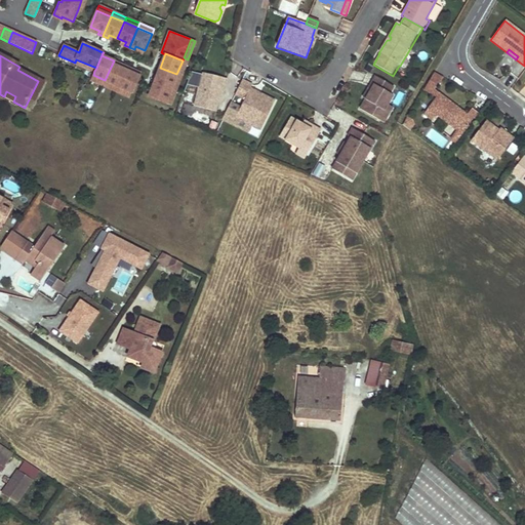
[(183,74),(188,59),(184,57),(183,61),(177,72),(183,74)]
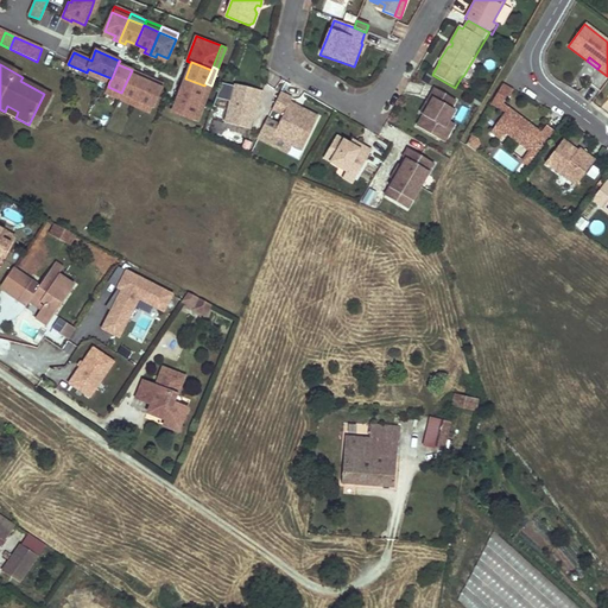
[(88,69),(87,73),(109,82),(112,78),(88,69)]
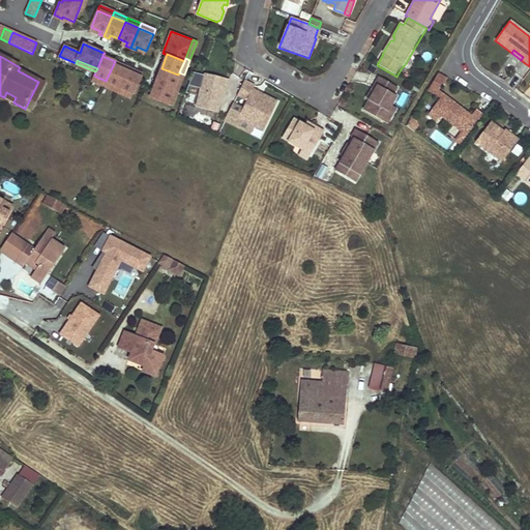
[(115,61),(106,81),(119,87),(128,66),(123,64),(122,67),(114,64),(115,61)]
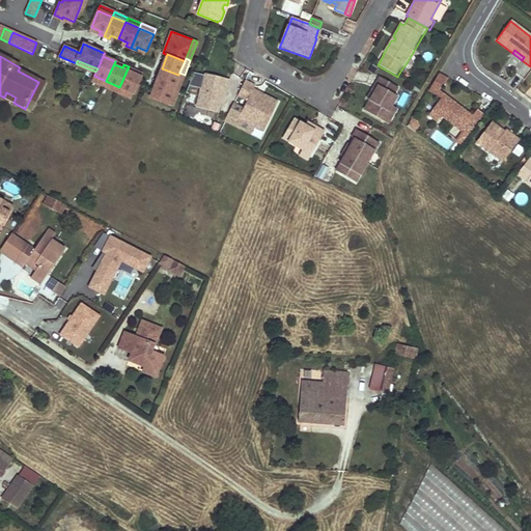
[(129,66),(119,87),(134,92),(141,76),(132,72),(133,68),(129,66)]
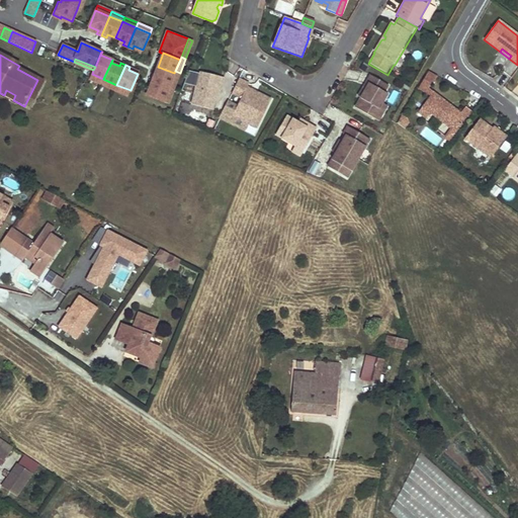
[(158,67),(153,80),(169,87),(169,85),(174,73),(158,67)]
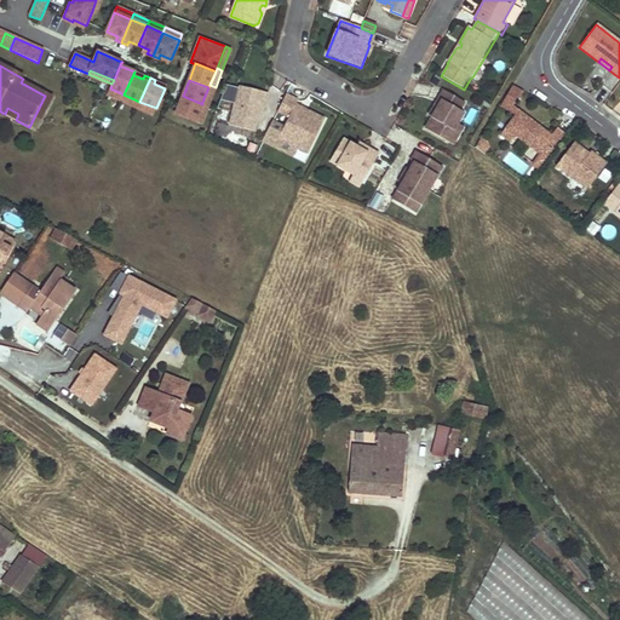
[(222,98),(233,101),(236,86),(225,84),(222,98)]
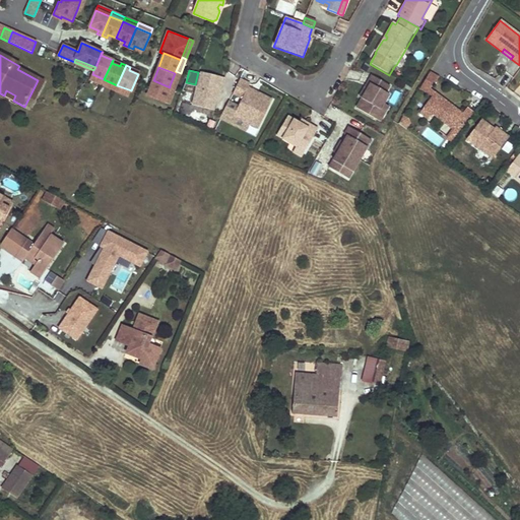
[(175,87),(181,73),(176,71),(175,73),(170,85),(175,87)]
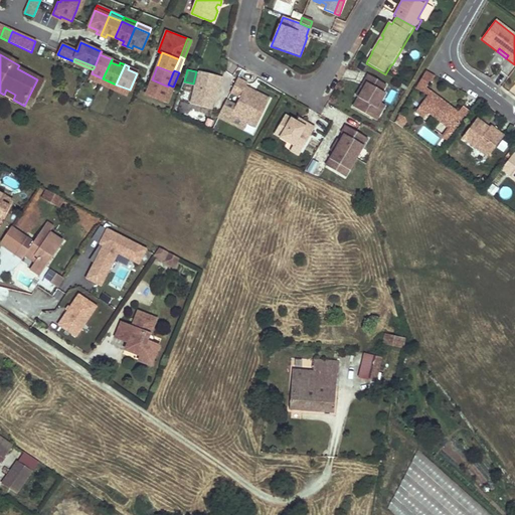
[(219,87),(221,78),(198,72),(190,106),(211,111),(214,97),(216,87),(219,87)]
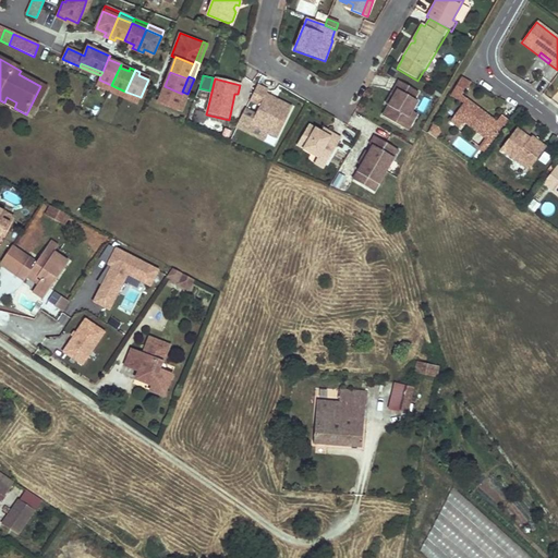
[(111,85),(99,80),(97,85),(109,91),(111,85)]
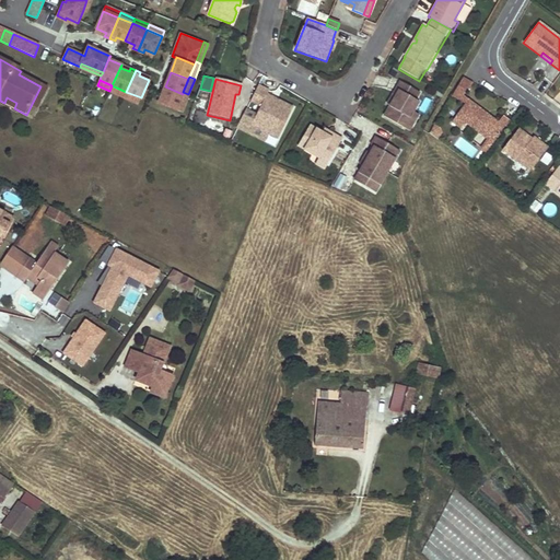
[(418,93),(399,82),(395,90),(397,91),(388,106),(382,117),(403,128),(411,112),(418,103),(413,101),(418,93)]
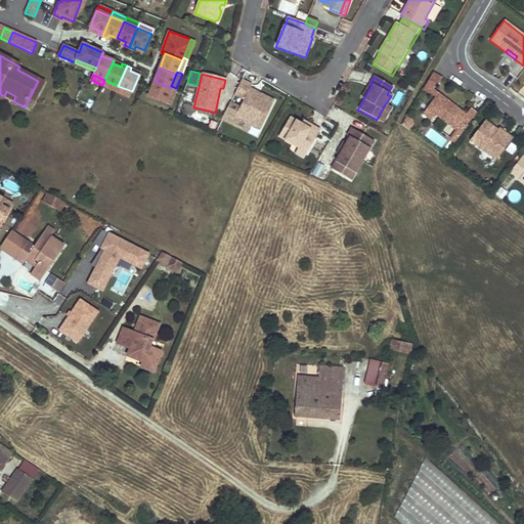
[(117,90),(118,86),(104,80),(102,85),(117,90)]
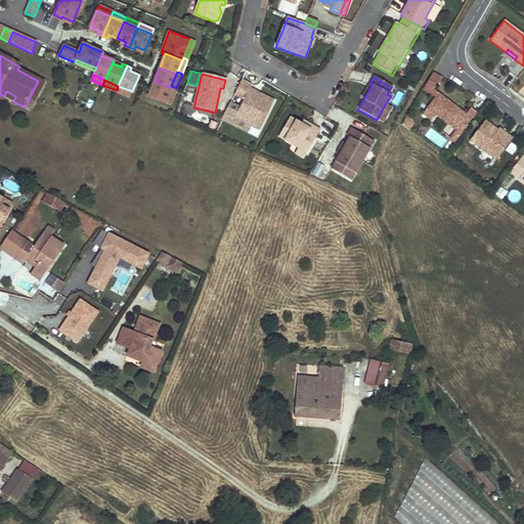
[(45,85),(38,81),(29,99),(35,102),(45,85)]
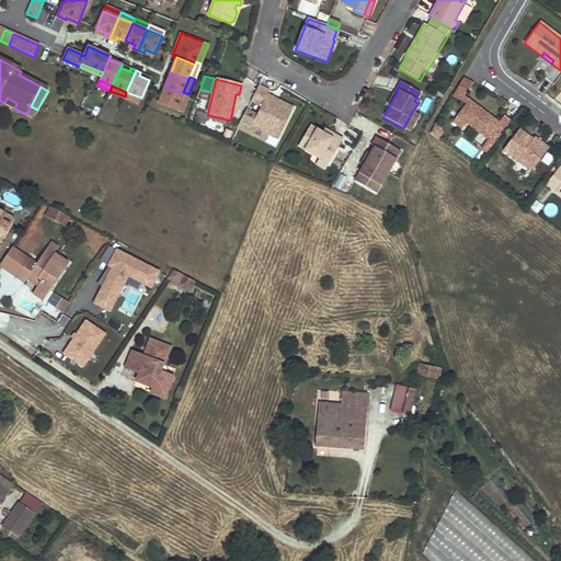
[(159,102),(178,109),(183,94),(165,87),(159,102)]
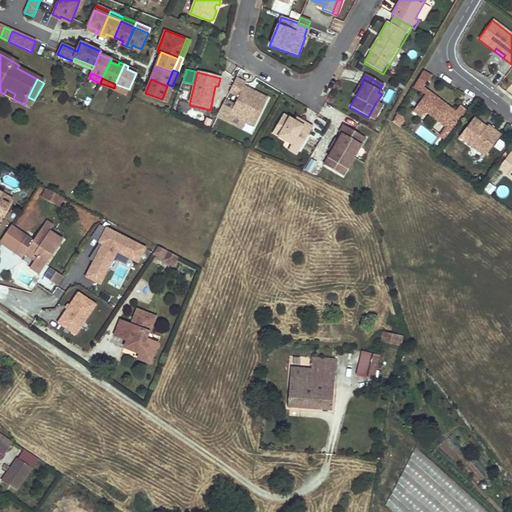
[(244,87),(246,84),(236,79),(229,93),(238,98),(234,106),(230,115),(246,123),(254,127),(268,99),(253,91),(252,94),(248,92),(249,90),(244,87)]
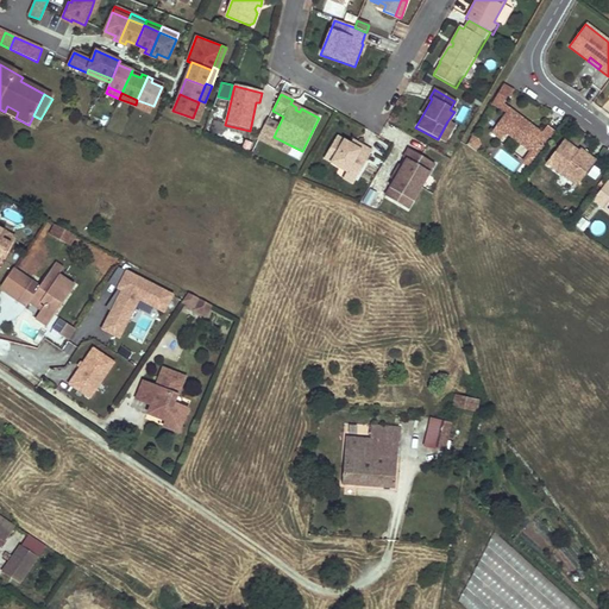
[(419,114),(422,115),(432,99),(429,98),(419,114)]
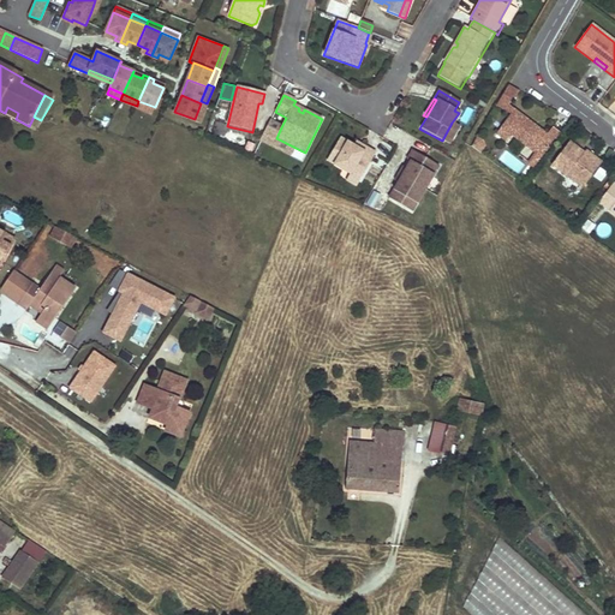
[(153,113),(155,107),(138,101),(137,106),(153,113)]
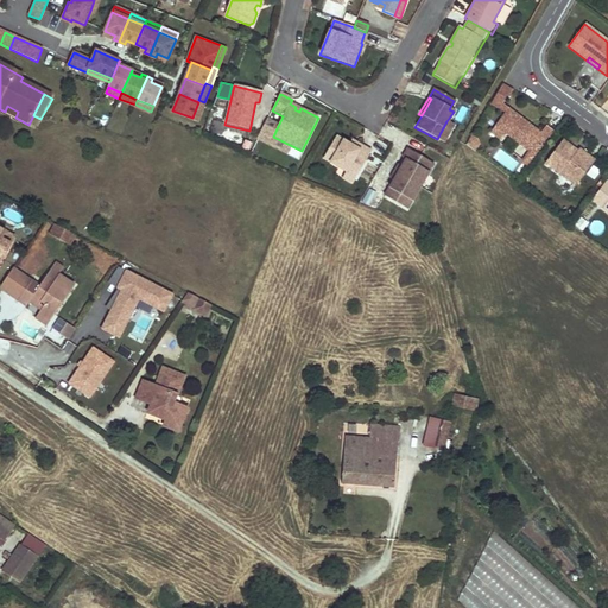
[(197,120),(204,102),(198,100),(198,102),(192,118),(197,120)]
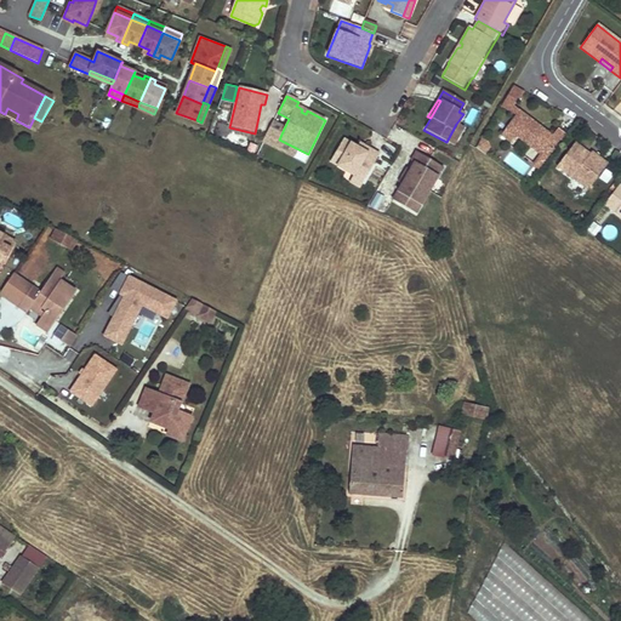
[(18,114),(7,108),(5,114),(16,120),(18,114)]
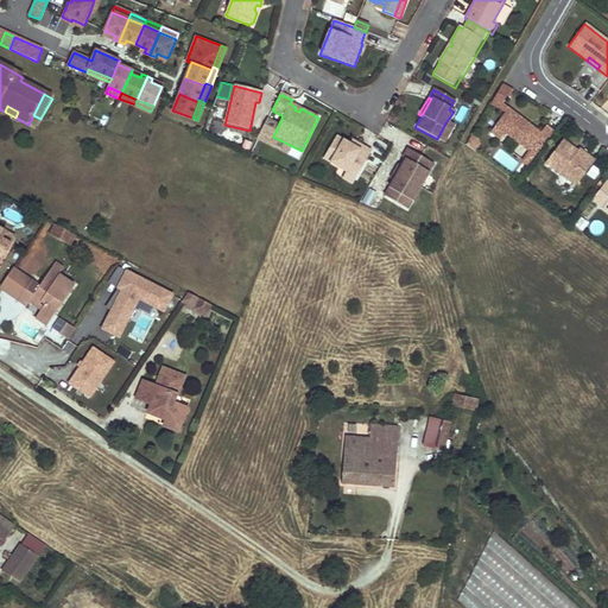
[(538,157),(555,133),(548,127),(542,134),(531,126),(529,128),(525,126),(526,124),(510,111),(491,135),(501,144),(506,137),(529,153),(531,151),(538,157)]
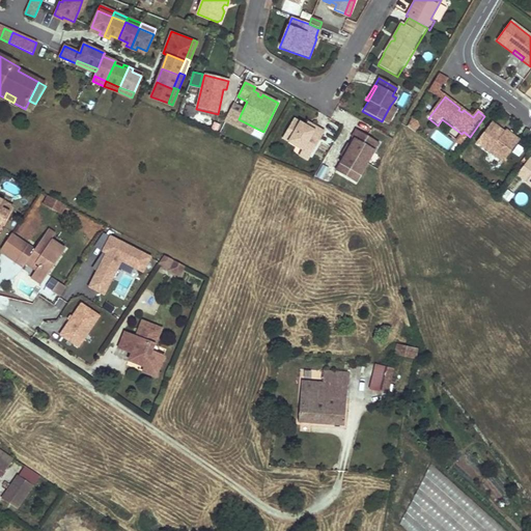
[(243,110),(233,106),(225,121),(251,135),(255,128),(239,119),(243,110)]
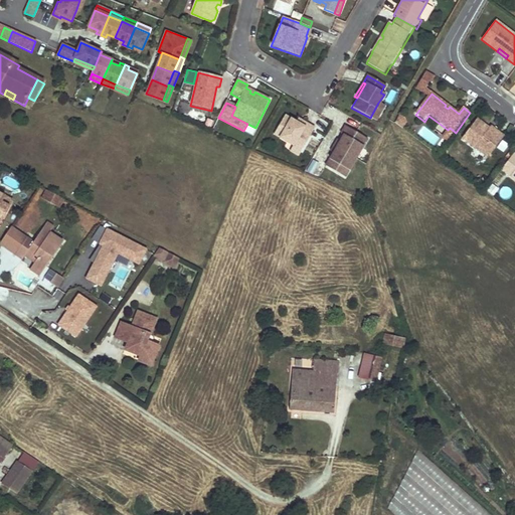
[(383,106),(378,103),(370,118),(374,121),(383,106)]
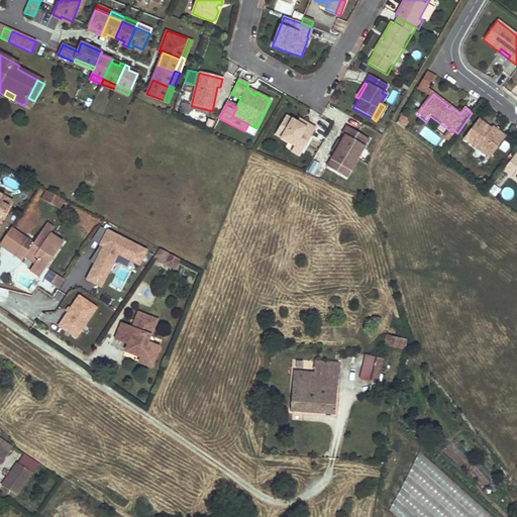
[(276,134),(295,146),(303,151),(316,129),(308,124),(306,127),(297,123),(286,116),(276,134)]
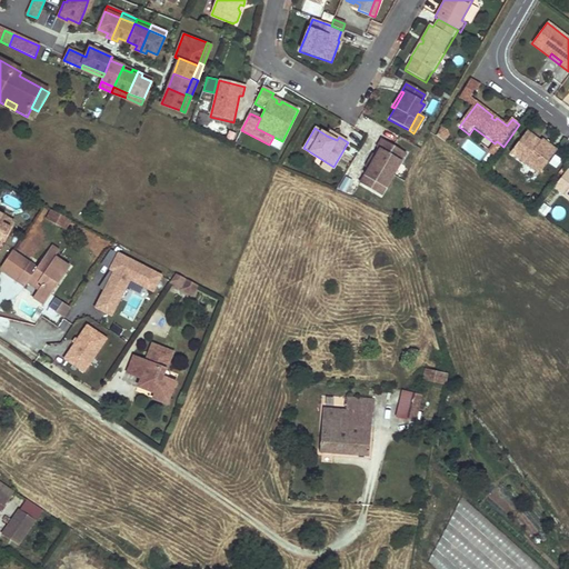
[(443,128),(438,136),(446,141),(449,136),(448,130),(443,128)]
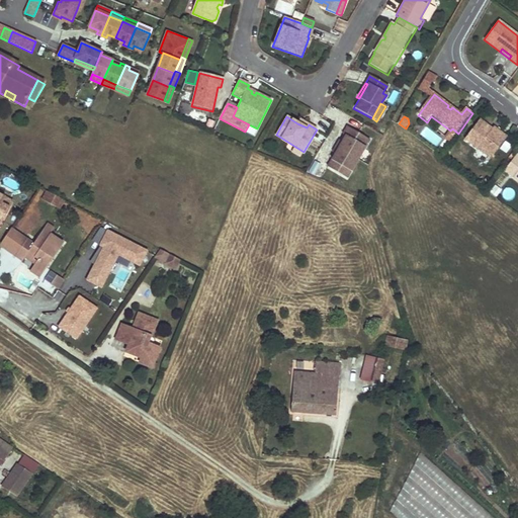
[(309,124),(299,119),(297,123),(307,127),(309,124)]
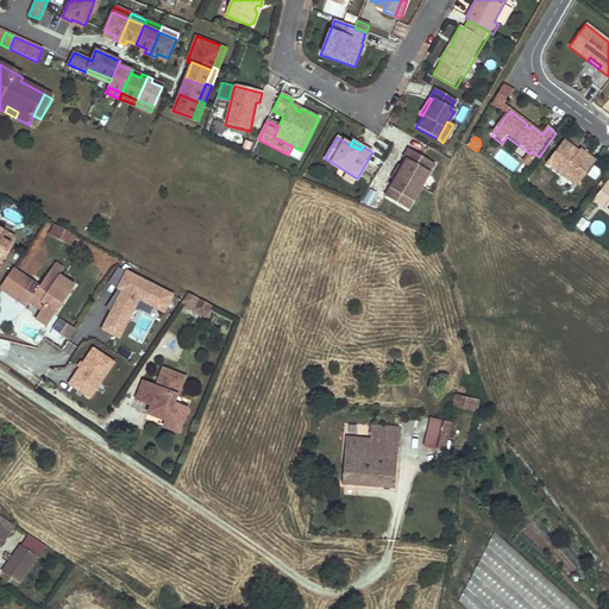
[(577,187),(595,162),(579,150),(577,152),(576,155),(572,151),(573,150),(563,142),(546,164),(577,187)]
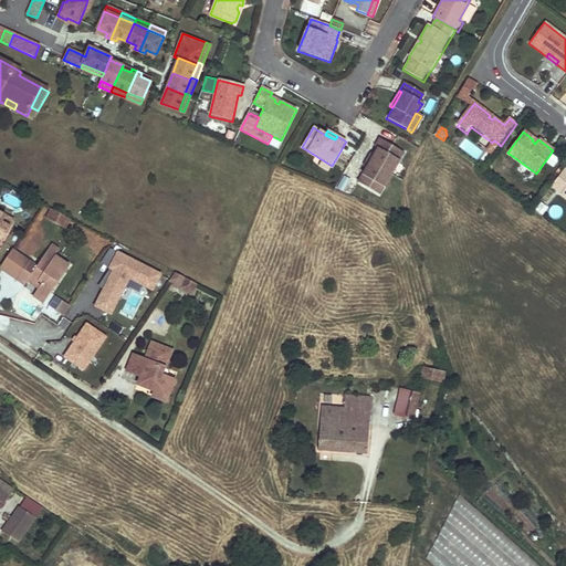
[(402,153),(379,138),(374,147),(376,148),(373,155),(375,156),(367,169),(365,168),(357,182),(370,190),(375,184),(383,188),(402,153)]
